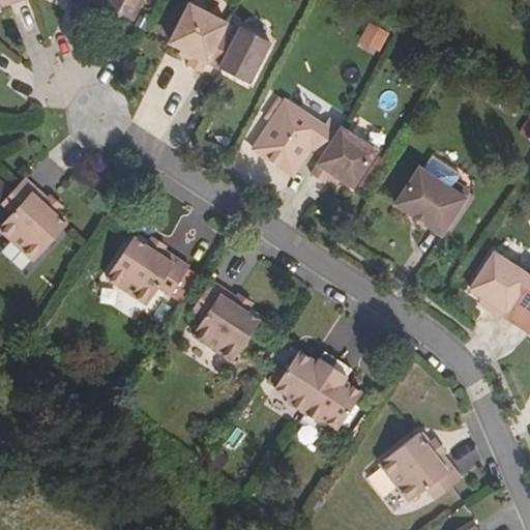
[(227,24),(188,4),(169,43),(181,50),(192,55),(188,60),(186,65),(201,72),(206,62),(235,77),(238,72),(243,76),(241,80),(246,83),(267,42),(237,27),(232,37),(223,32),(227,24)]
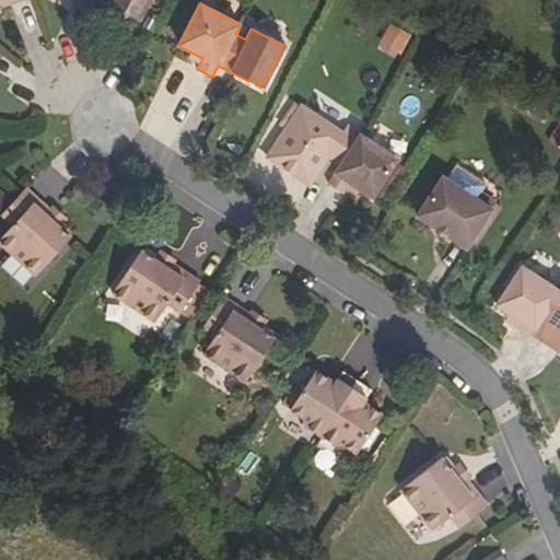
[(384,25),(377,48),(401,55),(408,32),(384,25)]
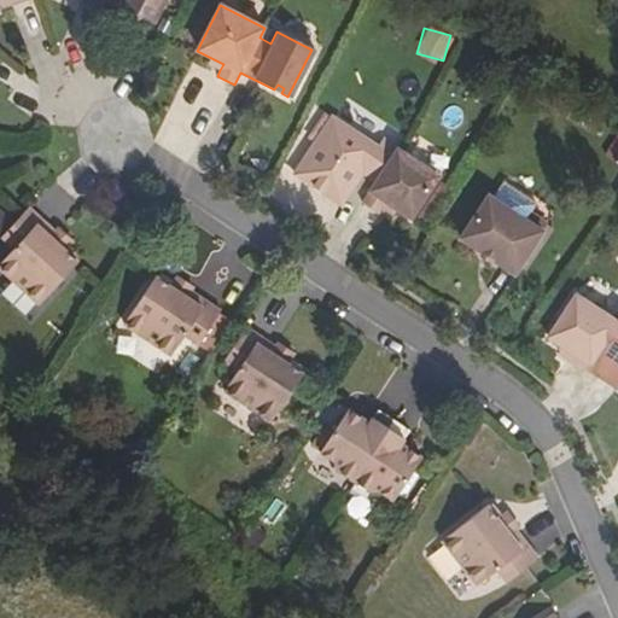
[(223,64),(211,58),(208,64),(220,70),(223,64)]
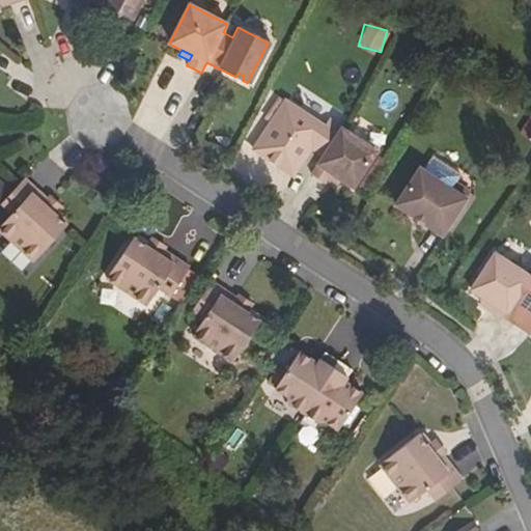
[(324,128),(284,103),(251,154),(290,178),(304,157),(300,155),(305,145),(309,148),(323,158),(311,175),(325,185),(331,174),(354,189),(378,152),(341,130),(328,121),(324,128)]
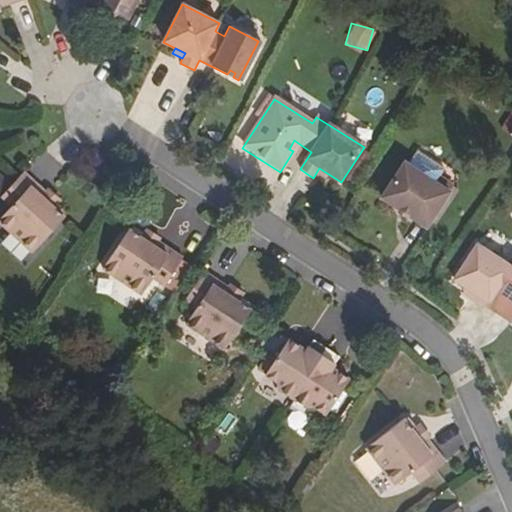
[(294,140),(289,149),(293,151),(298,143),(294,140)]
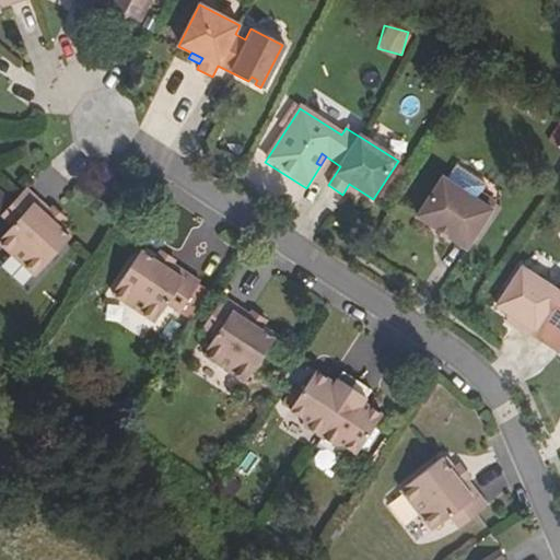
[(457,166),(448,181),(477,199),(480,194),(487,185),(457,166)]
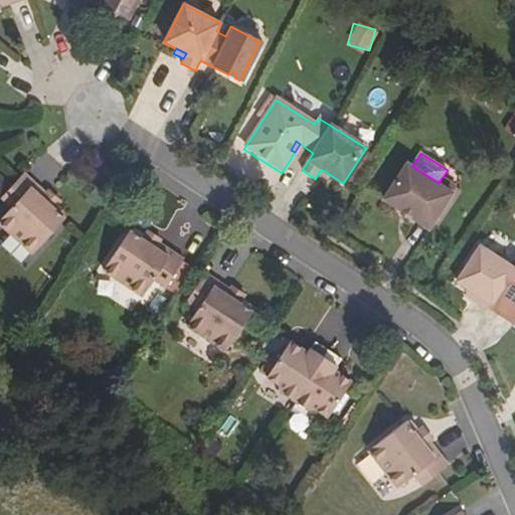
[(407,164),(384,199),(431,228),(457,188),(442,178),(439,183),(412,166),(407,164)]
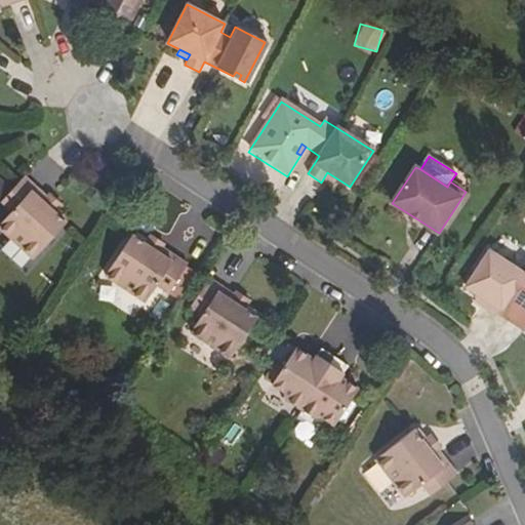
[(48,198),(25,176),(1,201),(12,212),(0,224),(0,228),(33,258),(66,223),(53,211),(44,202),(48,198)]
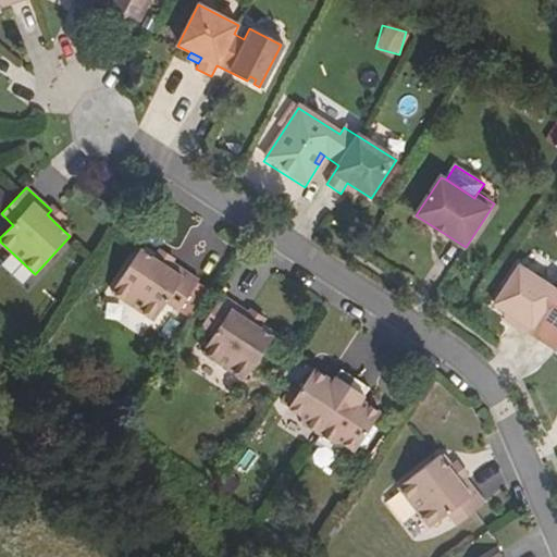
[(51,210),(47,214),(57,224),(63,217),(53,208),(51,210)]
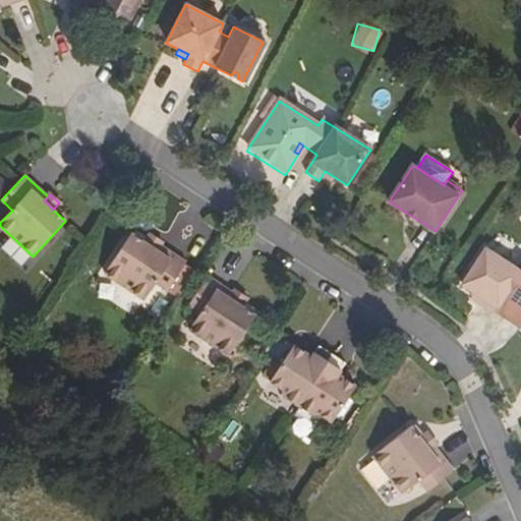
[(129,231),(103,271),(142,298),(153,282),(165,290),(184,262),(158,243),(155,248),(143,240),(129,231)]
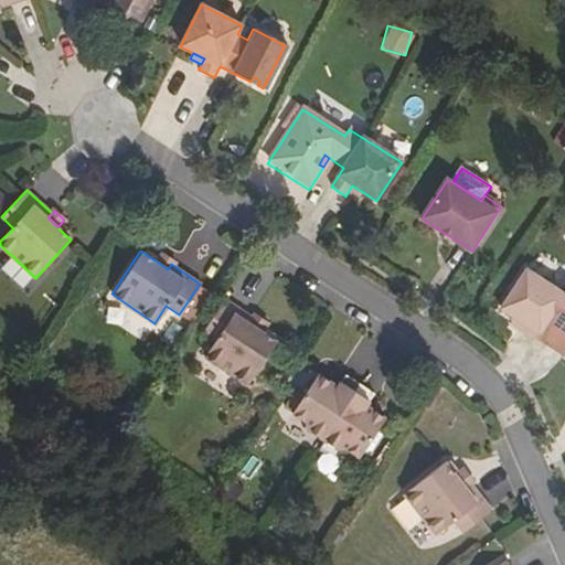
[(171,264),(173,260),(161,252),(156,260),(168,269),(171,264)]
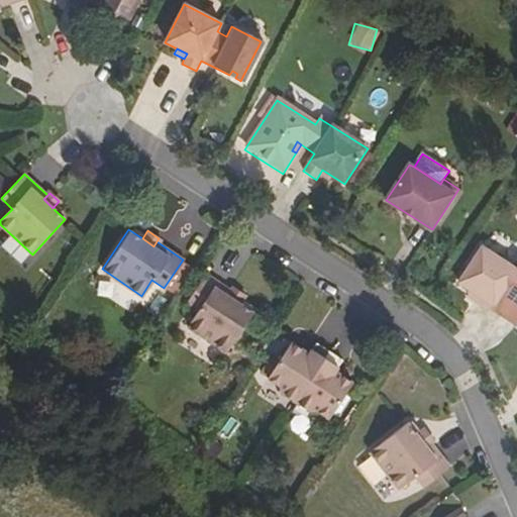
[(516,269),(516,270),(484,247),(460,283),(473,291),(479,295),(475,301),(491,311),(493,309),(516,325),(516,323),(516,269)]
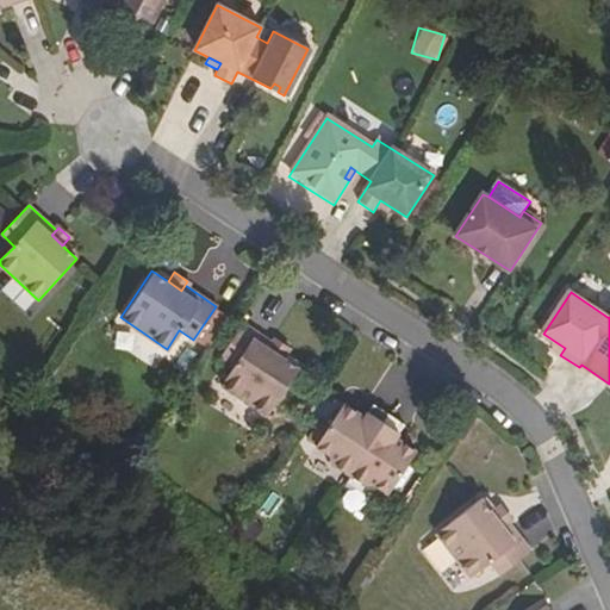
[(272,343),(241,323),(219,358),(234,366),(222,385),(268,416),(299,369),(284,359),(269,349),(272,343)]
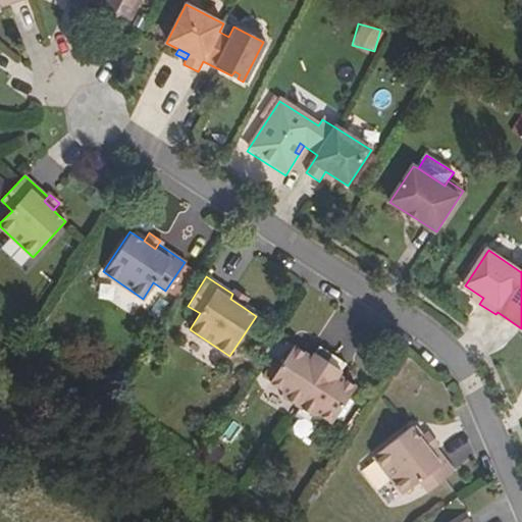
[(232,294),(230,299),(243,307),(249,298),(236,290),(232,294)]
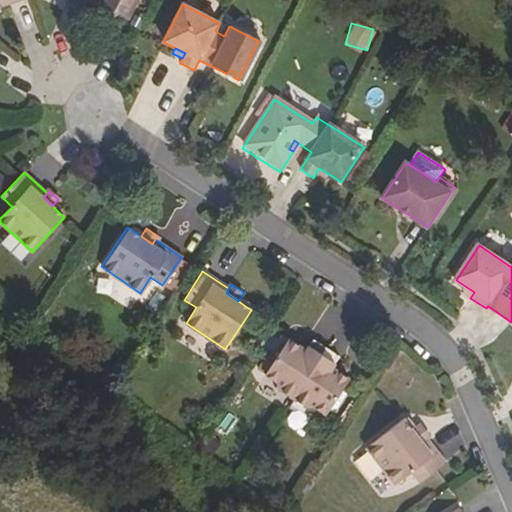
[(470,298),(474,292),(468,288),(464,294),(470,298)]
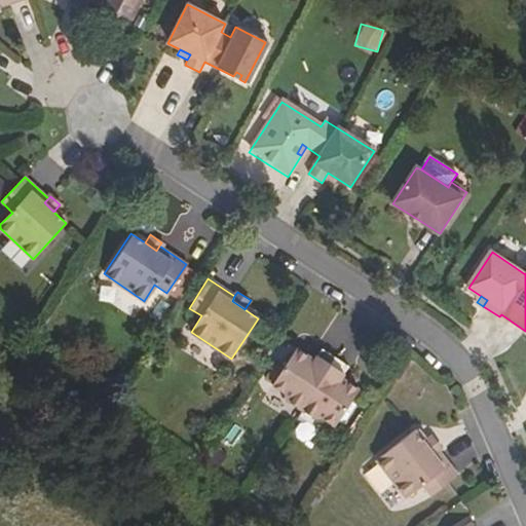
[(270,385),(282,393),(284,401),(298,411),(312,420),(321,419),(333,427),(358,390),(344,382),(342,385),(337,382),(347,367),(334,358),(321,348),(310,364),(305,360),(307,358),(295,349),(270,385)]
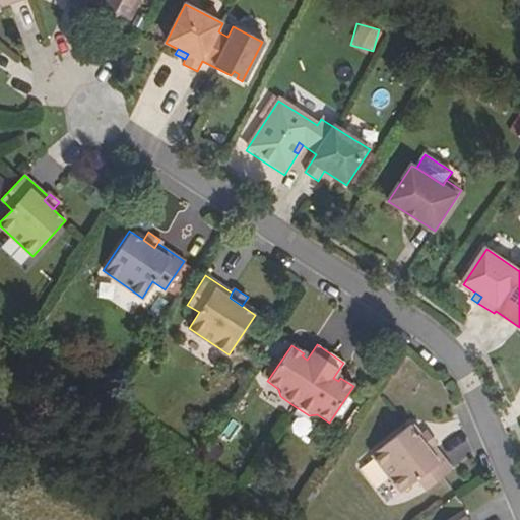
[(373,453),(402,491),(416,478),(425,489),(452,468),(433,443),(428,446),(420,437),(410,424),(373,453)]
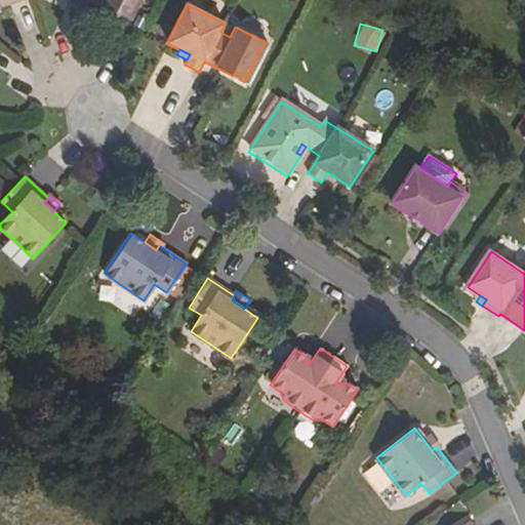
[(437,447),(440,444),(433,435),(425,441),(432,450),(437,447)]
